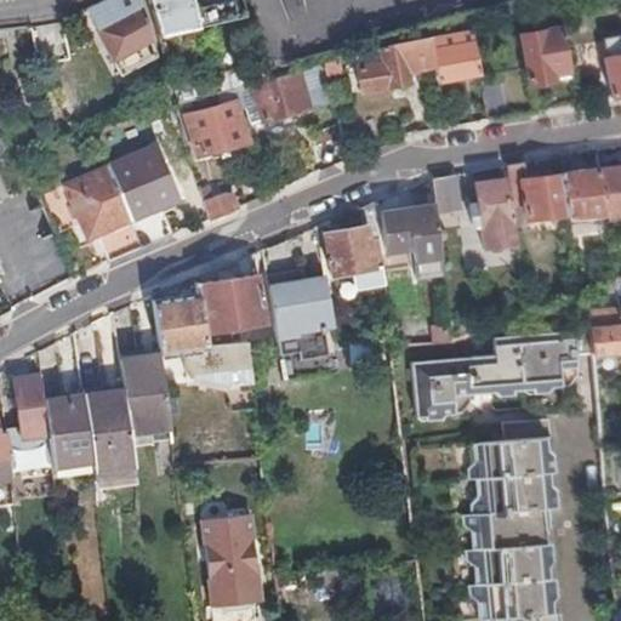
[(110,61),(119,75),(158,58),(158,57),(140,0),(104,0),(86,9),(85,9),(109,61),(110,61)]
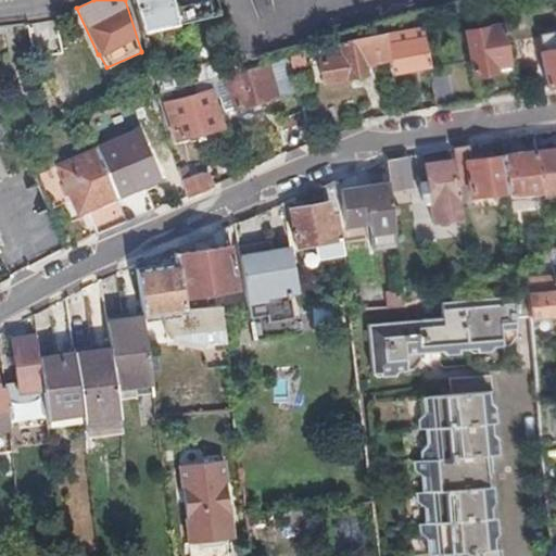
[(130,0),(141,32),(218,14),(214,0),(130,0)]
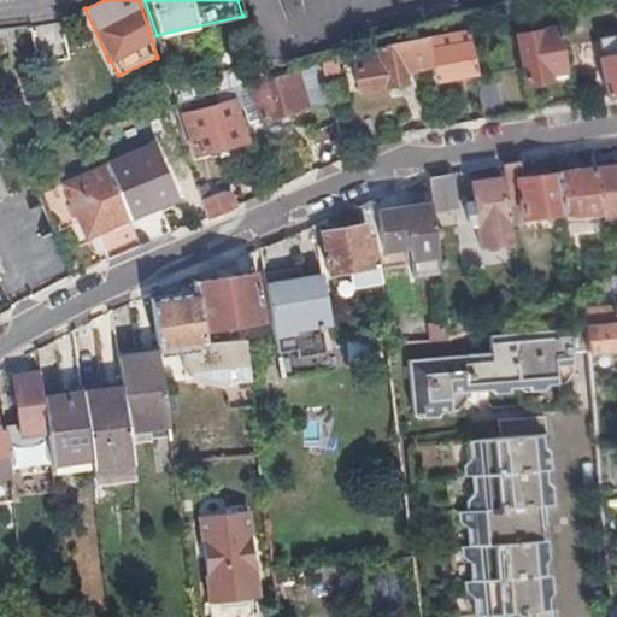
[(518,36),(523,69),(479,77),(487,119),(533,111),(529,84),(552,81),(551,72),(568,70),(558,15),(536,18),(539,33),(518,36)]
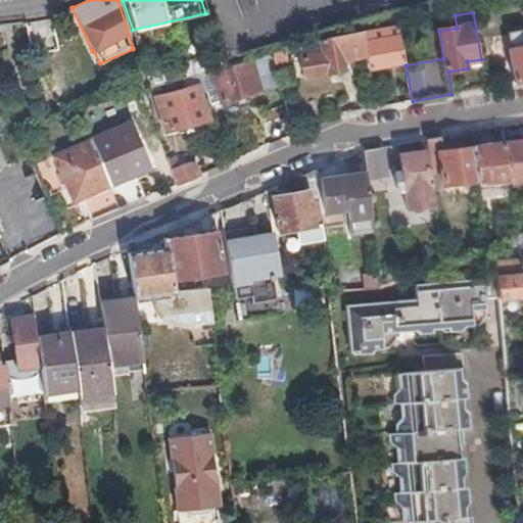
[(398,26),(387,28),(389,37),(400,35),(398,26)]
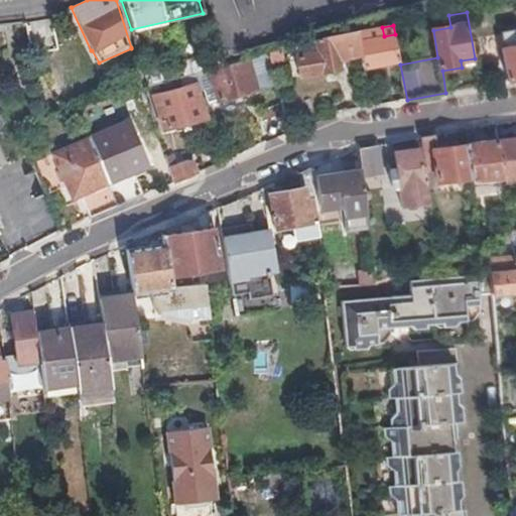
[(382,27),(358,31),(362,52),(365,68),(399,61),(400,61),(395,34),(384,36),(382,27)]
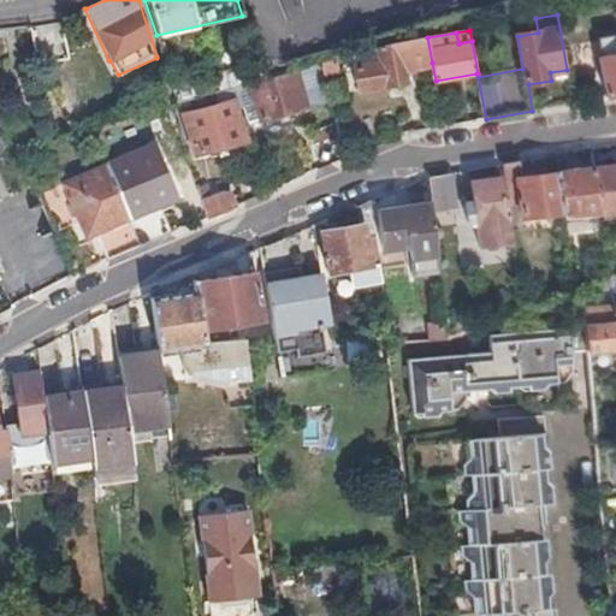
[(406,82),(404,69),(432,63),(427,37),(395,42),(377,47),(377,48),(351,55),(357,90),(406,82)]
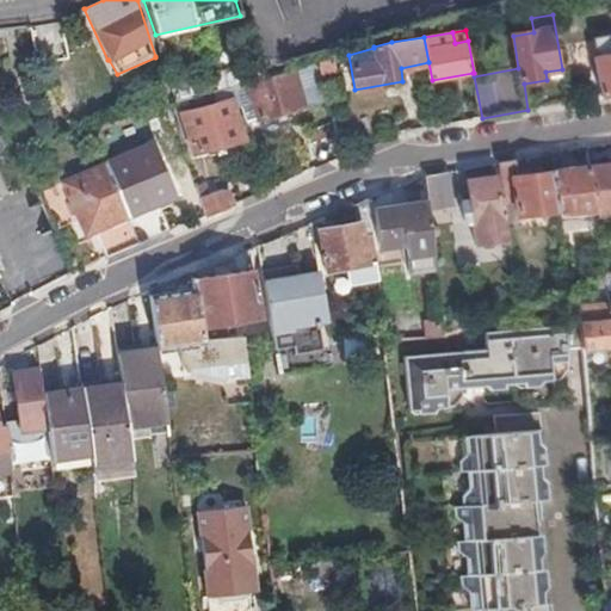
[(610,54),(596,57),(602,97),(608,96),(610,94),(610,54)]
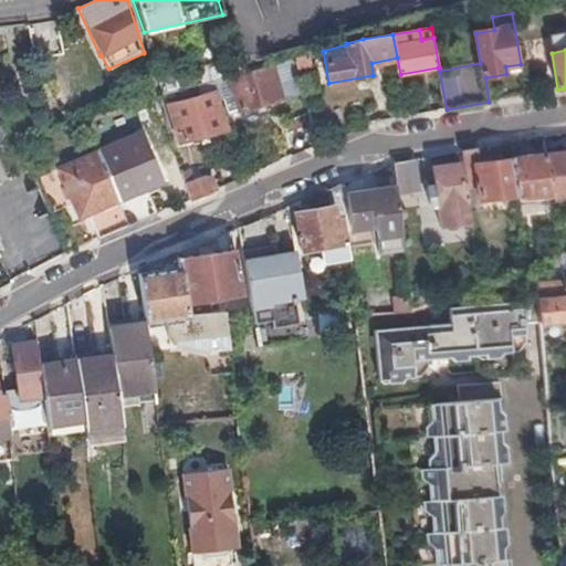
[(295,59),(273,64),(245,72),(229,76),(218,81),(229,114),(304,94),(295,59)]
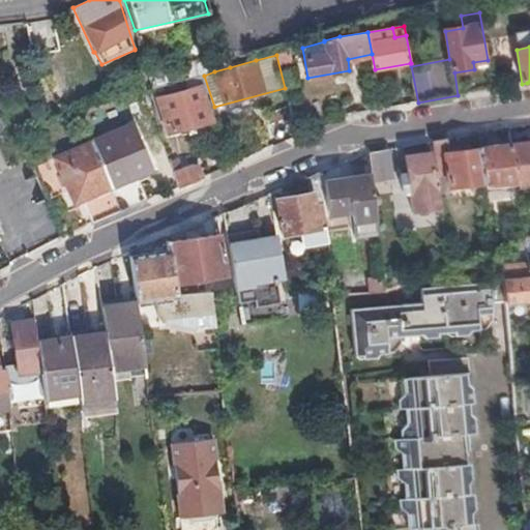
[(212,122),(205,94),(209,93),(204,76),(185,80),(188,90),(158,99),(168,134),(212,122)]
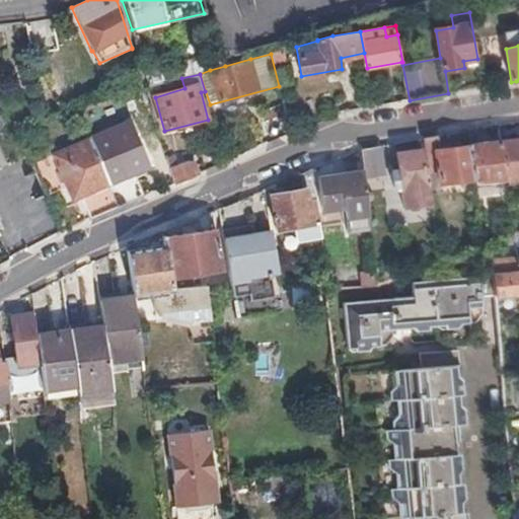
[(129,124),(89,140),(118,208),(145,197),(127,152),(139,147),(129,124)]
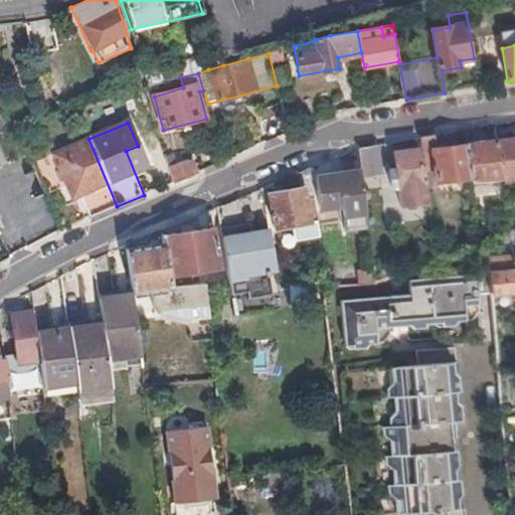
[(430,137),(419,139),(420,149),(421,156),(426,155),(426,150),(432,150),(430,137)]
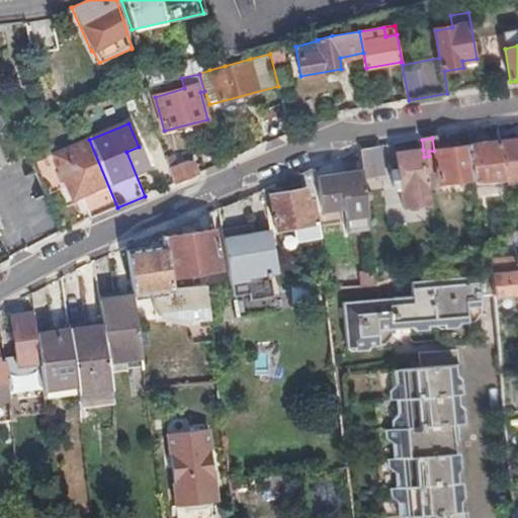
[(71,198),(81,195),(90,219),(117,207),(89,140),(54,155),(71,198)]
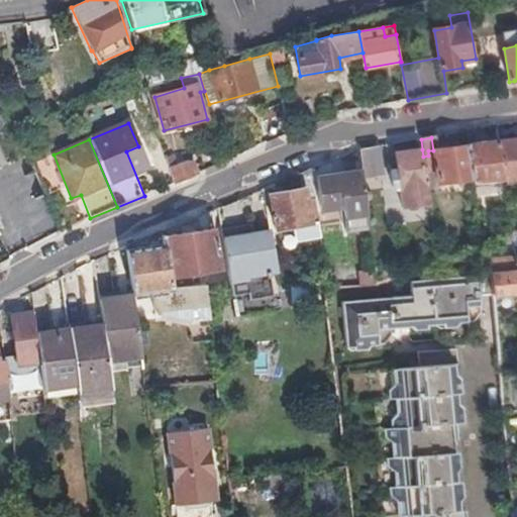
[(516,139),(498,142),(504,180),(504,182),(505,182),(516,180),(516,139)]
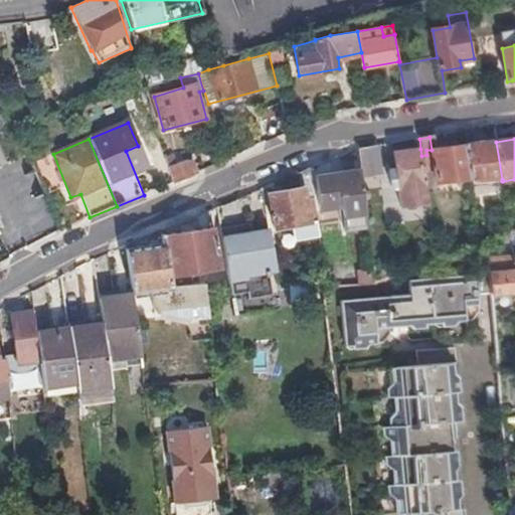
[(495,142),(466,145),(471,180),(472,183),(502,179),(496,142),(495,142)]
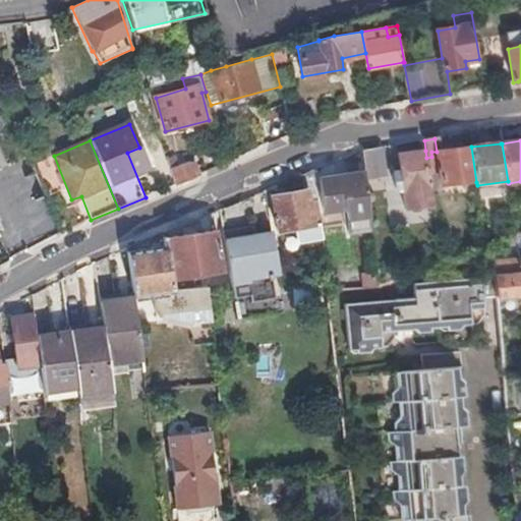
[(437,152),(441,186),(476,182),(471,147),(437,152)]
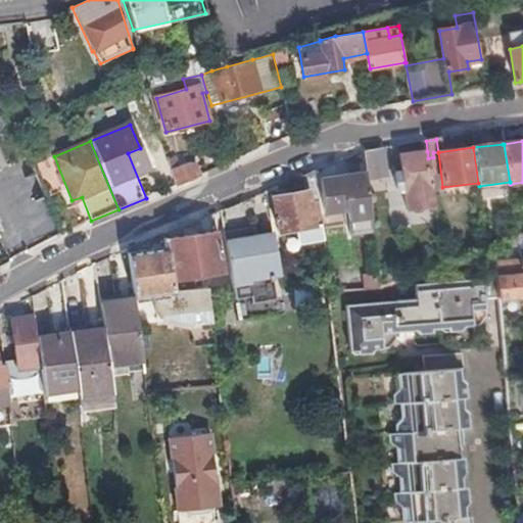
[(382,148),(364,152),(366,175),(367,181),(386,179),(382,148)]
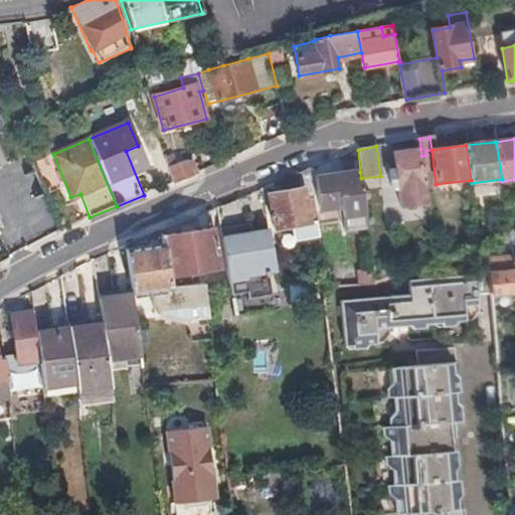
[(396,188),(399,208),(426,205),(421,156),(420,149),(393,153),(395,169),(387,170),(390,188),(396,188)]
